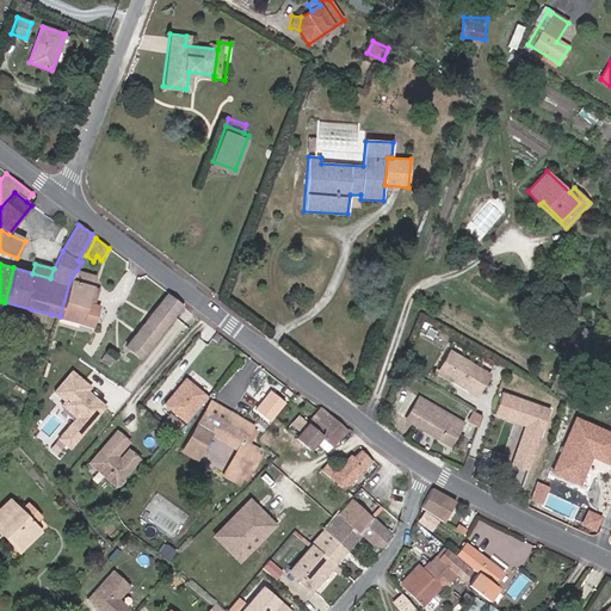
[(93,304),(87,302),(92,288),(96,276),(76,270),(71,278),(60,316),(92,326),(98,306),(93,304)]
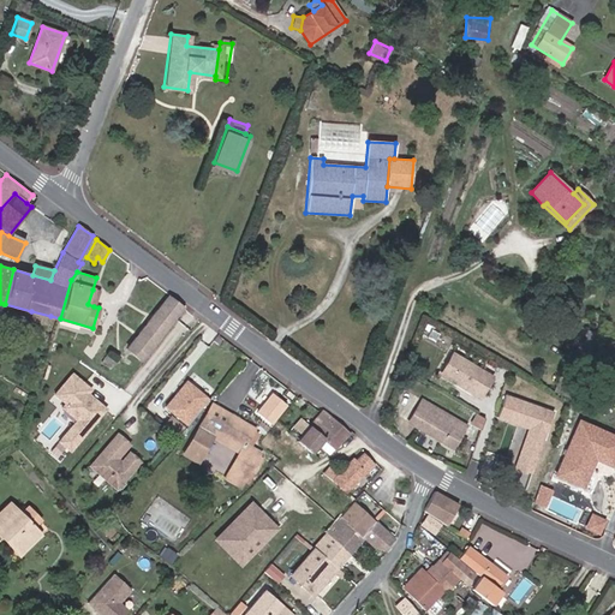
[(94,306),(99,291),(93,290),(88,304),(94,306)]
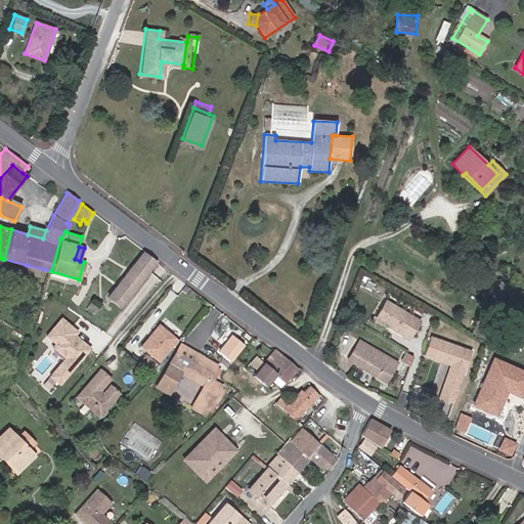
[(120,307),(156,262),(143,253),(107,297),(120,307)]
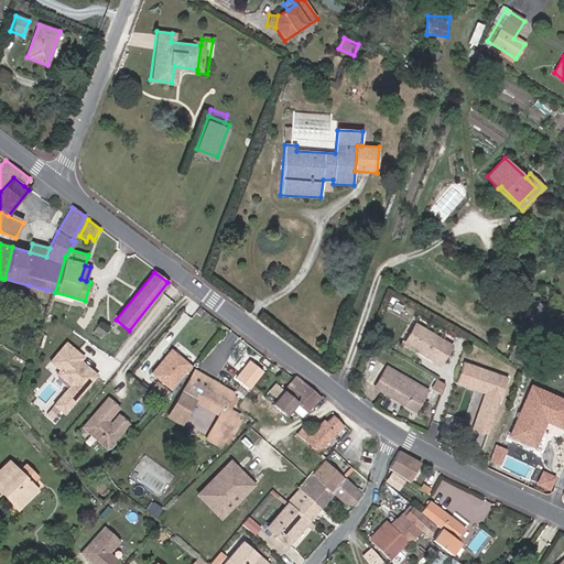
[(45,299),(46,290),(29,285),(26,294),(45,299)]
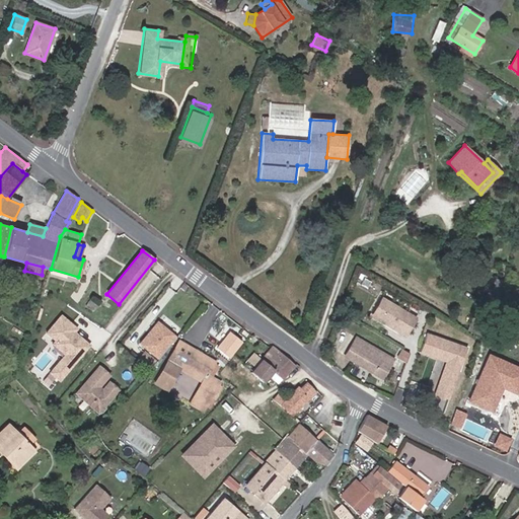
[(497,314),(504,295),(499,292),(497,297),(491,312),(497,314)]
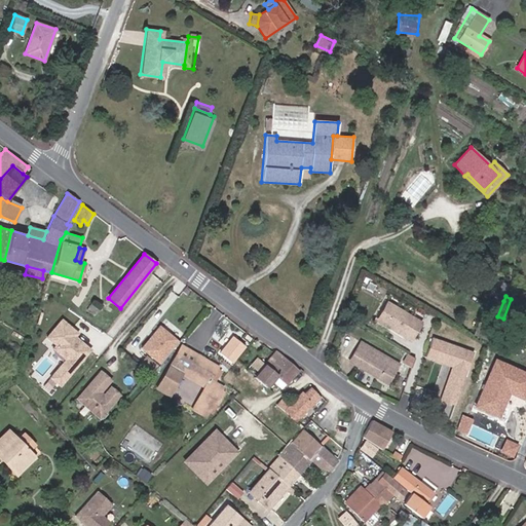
[(410,341),(421,323),(387,302),(380,313),(388,318),(384,326),(410,341)]
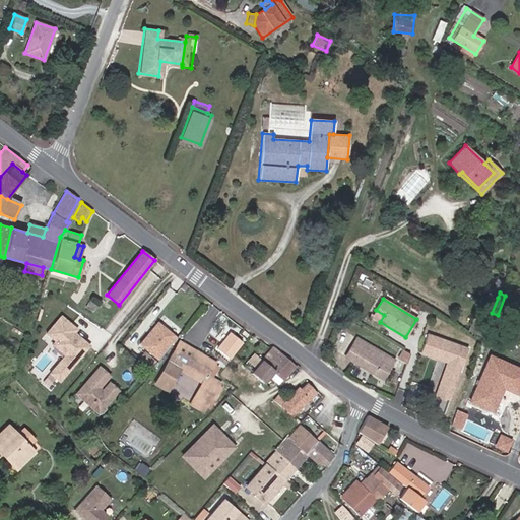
[(380,322),(384,315),(376,310),(372,317),(380,322)]
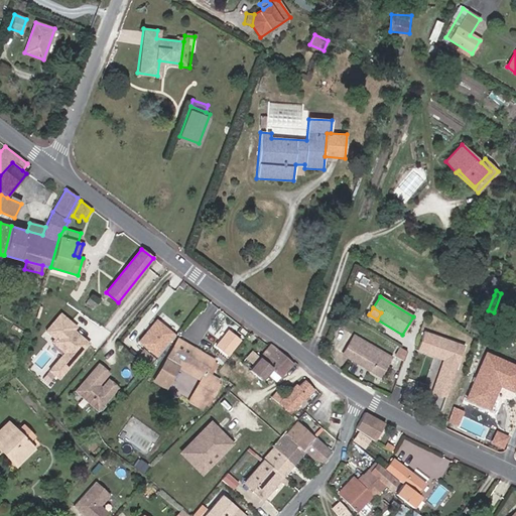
[(49,370),(60,379),(94,340),(59,312),(43,332),(66,350),(49,370)]
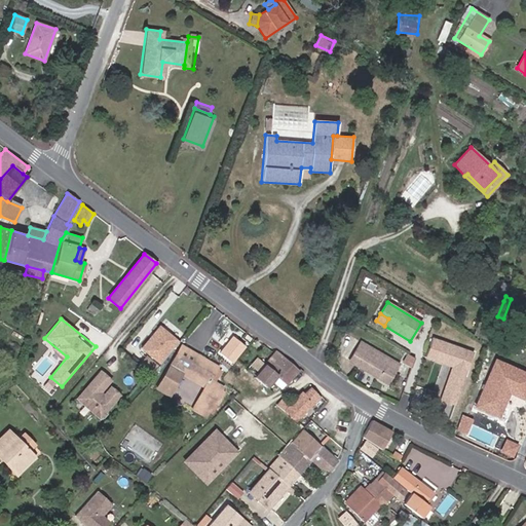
[(141,349),(159,365),(178,344),(159,328),(141,349)]
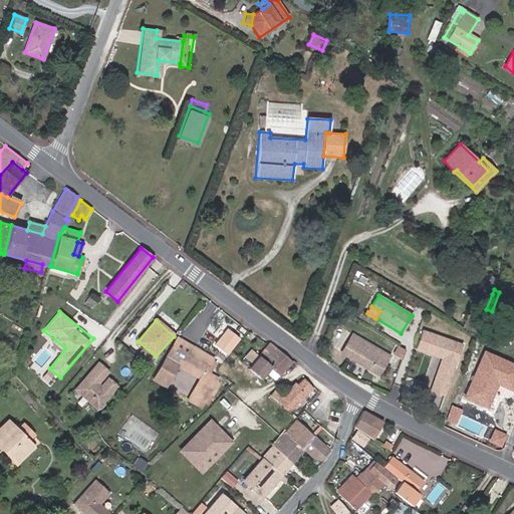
[(229,354),(241,336),(227,326),(215,345),(229,354)]
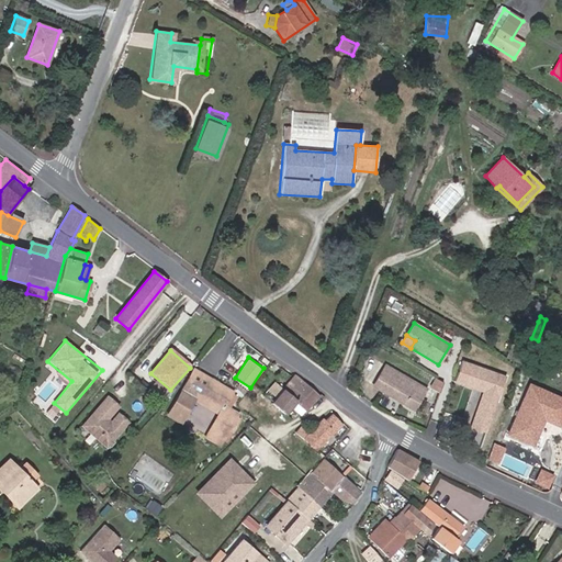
[(498,396),(506,378),(461,361),(454,381),(498,396)]
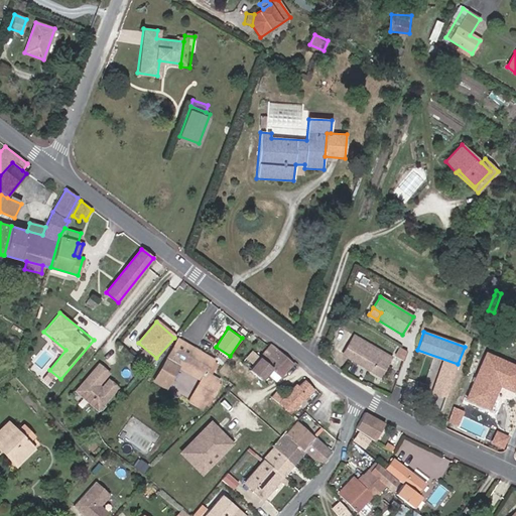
[(391,357),(354,336),(343,355),(380,376),(391,357)]
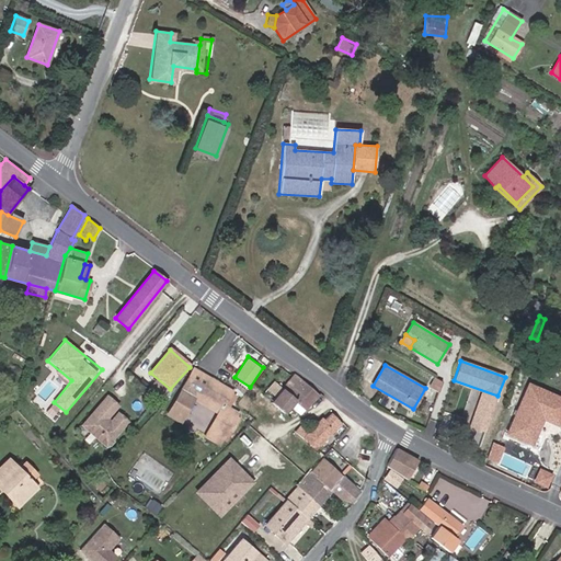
[(233,389),(194,366),(168,411),(181,419),(192,399),(218,415),(207,434),(219,442),(227,428),(228,430),(232,432),(240,420),(236,416),(238,413),(225,404),(233,389)]
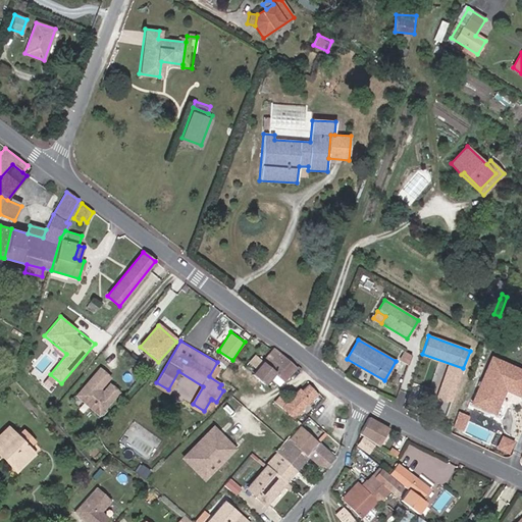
[(283,380),(297,367),(274,348),(262,361),(256,356),(238,375),(257,393),(270,377),(274,372),(283,380)]
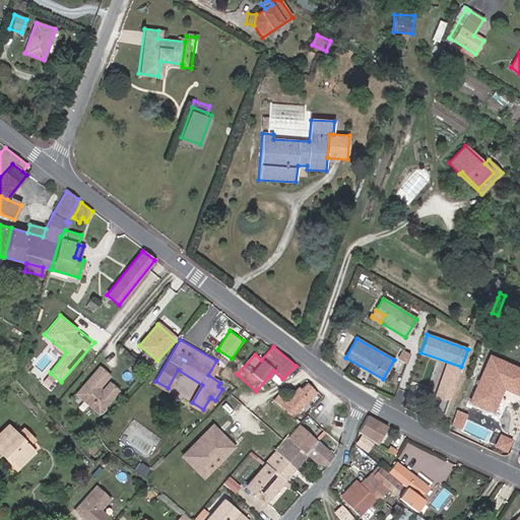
[(406,364),(410,353),(403,349),(398,359),(406,364)]
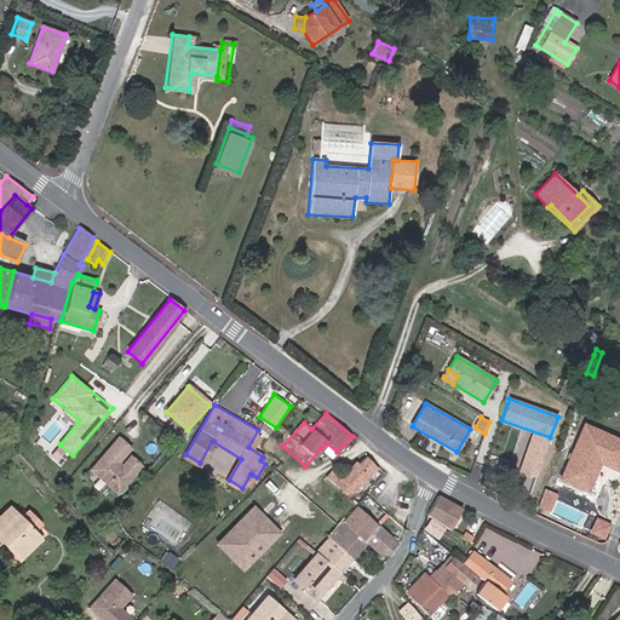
[(166,430),(176,438),(182,431),(172,423),(166,430)]
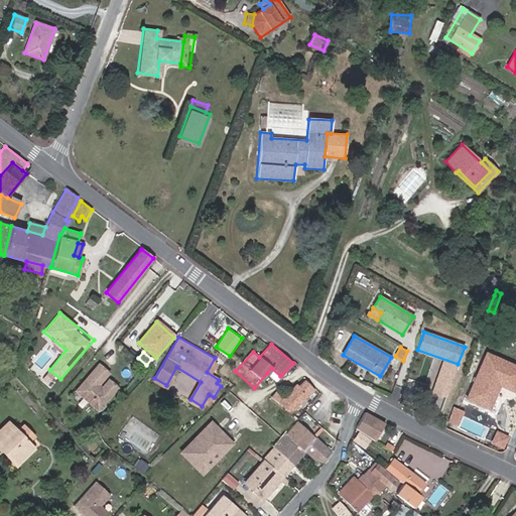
[(488,407),(499,384),(513,390),(515,382),(515,367),(487,355),(467,398),(488,407)]
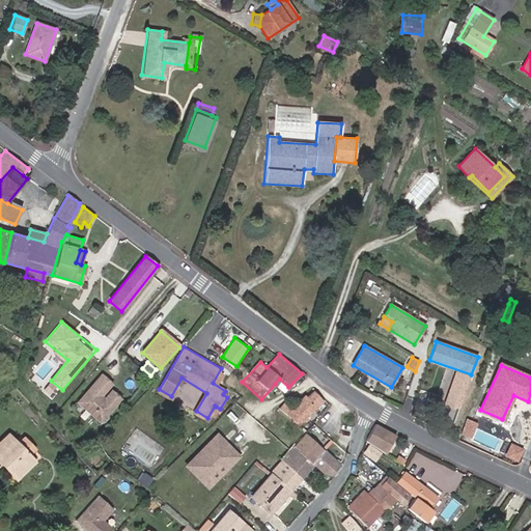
[(138,368),(133,374),(141,382),(146,374),(138,368)]
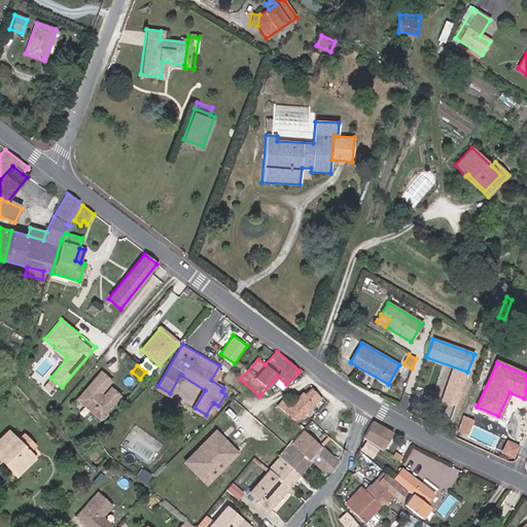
[(99,419),(119,395),(111,388),(104,396),(100,393),(110,381),(101,372),(83,391),(84,406),(99,419)]
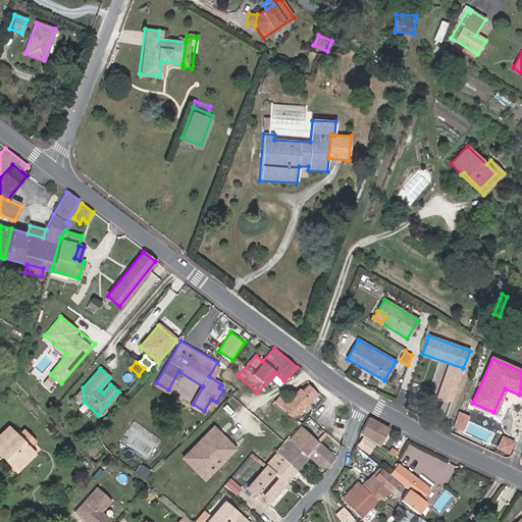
[(168,389),(156,382),(155,384),(168,393),(178,374),(201,387),(190,406),(204,414),(212,400),(211,399),(204,411),(193,404),(203,386),(178,371),(168,389)]
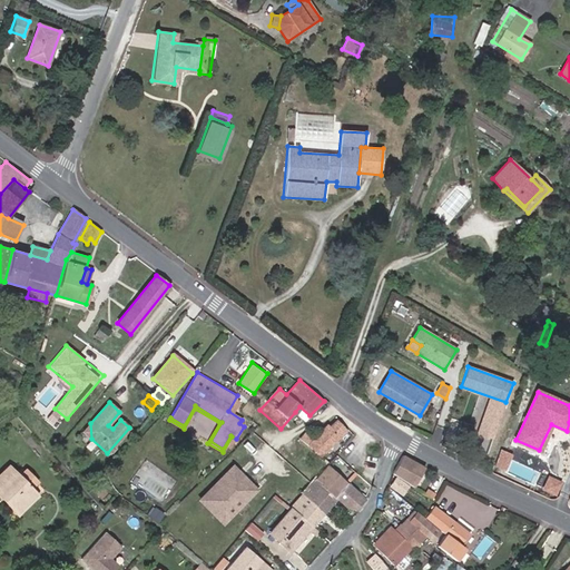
[(310,415),(300,406),(295,412),(305,421),(310,415)]
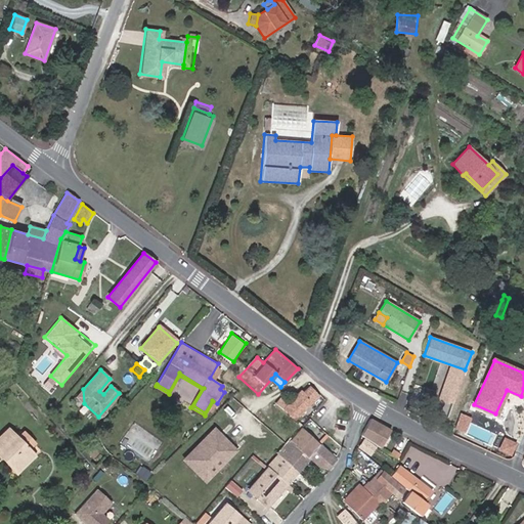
[(294,422),(319,396),(309,385),(302,392),(301,390),(289,401),(282,396),(276,403),(273,400),(262,412),(261,412),(256,421),(266,430),(267,429),(266,428),(284,410),(294,422)]
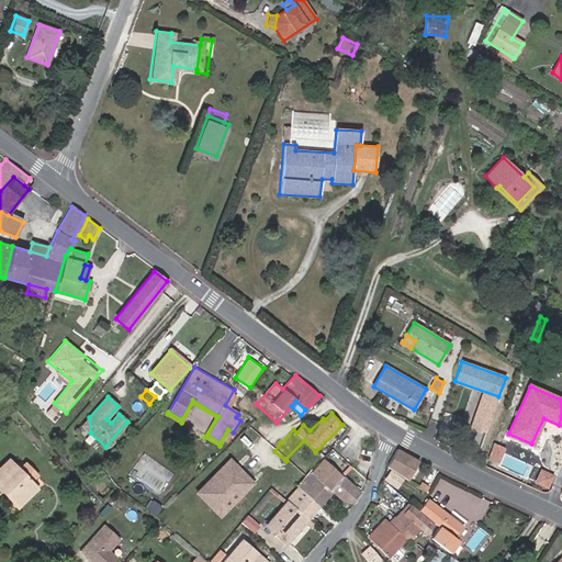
[(408,481),(419,461),(396,449),(386,467),(408,481)]
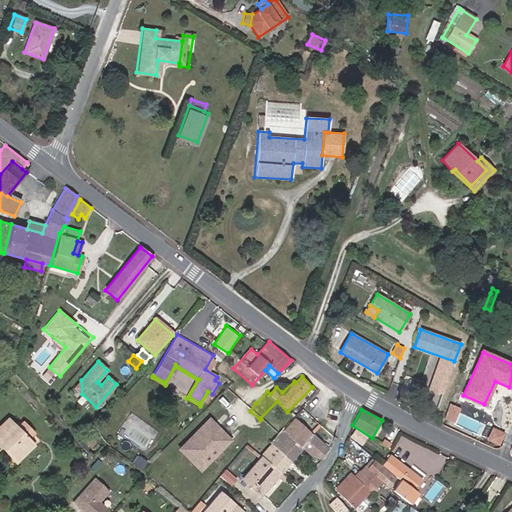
[(260,420),(250,411),(247,415),(256,424),(260,420)]
